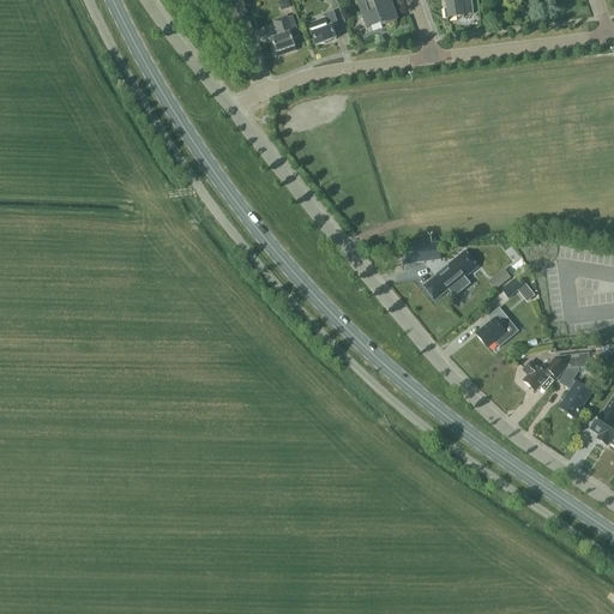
[(292,7),(288,0),(278,4),(281,11),(292,7)]
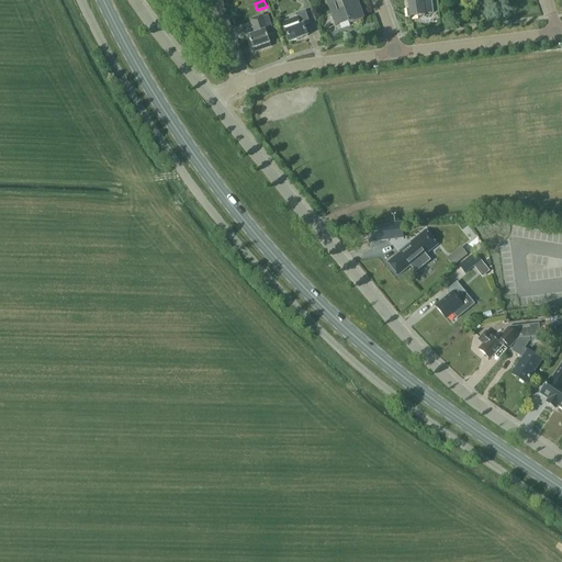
[(326,0),(332,15),(336,14),(340,24),(347,22),(351,21),(353,24),(363,21),(356,0),(326,0)]
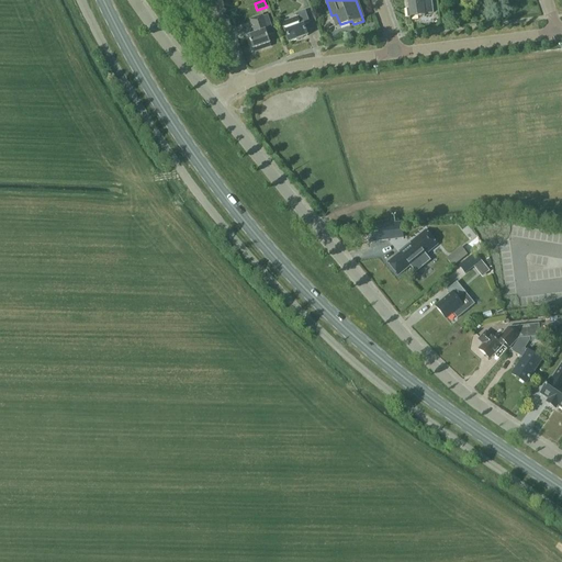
[(407,19),(425,17),(425,14),(433,13),(430,0),(407,0),(409,9),(406,10),(407,19)]
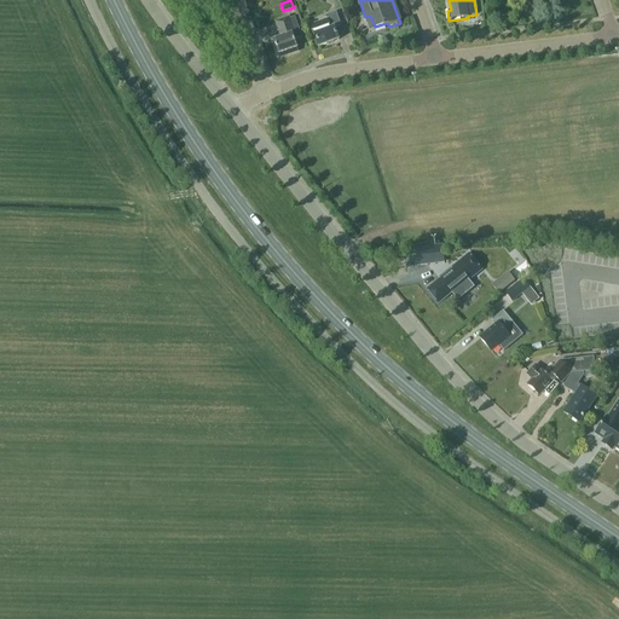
[(335,28),(341,25),(336,12),(325,16),(327,19),(310,25),(313,36),(314,35),(319,47),(339,40),(335,28)]
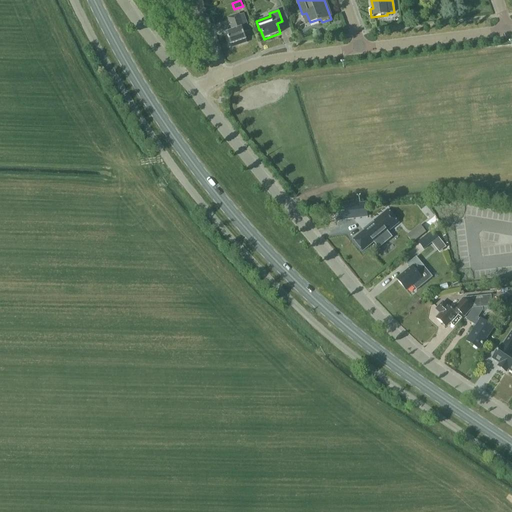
[(243,33),(245,32),(250,30),(244,14),(239,16),(239,14),(227,19),(232,32),(226,34),(230,45),(239,42),(240,45),(246,43),(245,40),(246,40),(243,33)]
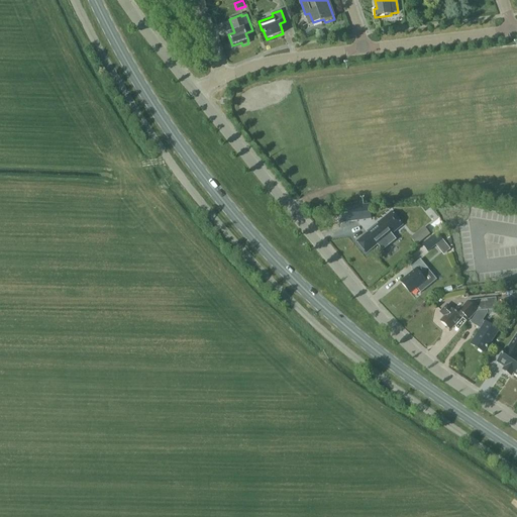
[(392,234),(402,225),(391,212),(367,232),(367,233),(356,242),(366,253),(377,245),(382,251),(396,240),(392,234)]
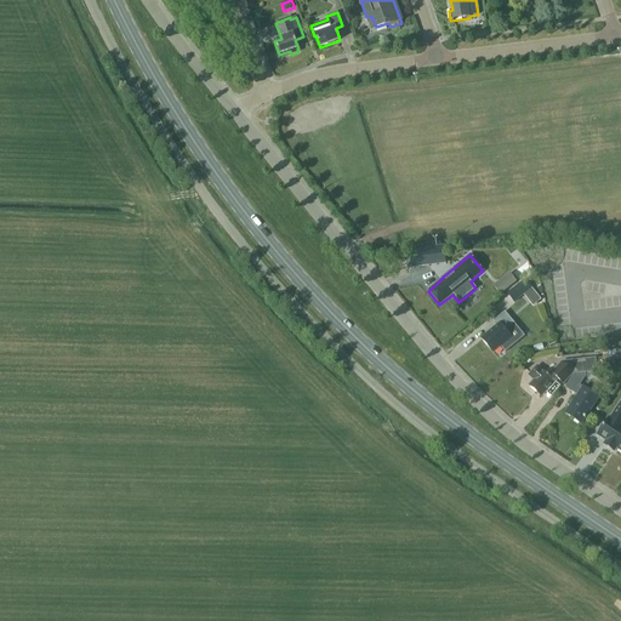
[(517,283),(511,275),(495,289),(500,296),(517,283)]
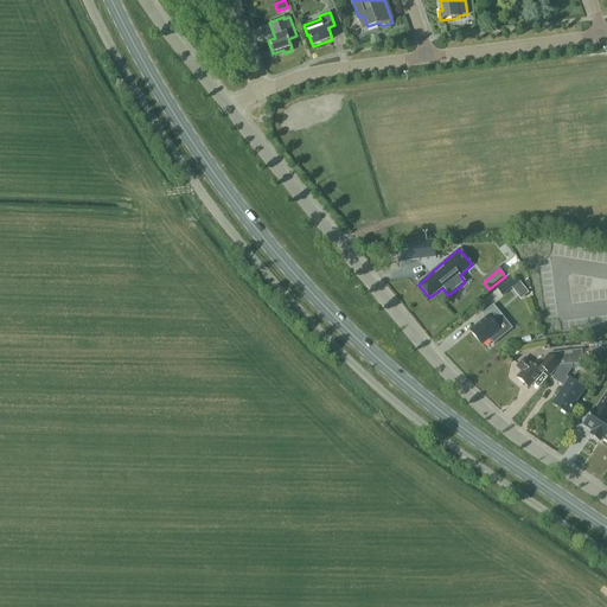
[(503,282),(496,288),(503,296),(519,282),(513,274),(503,282)]
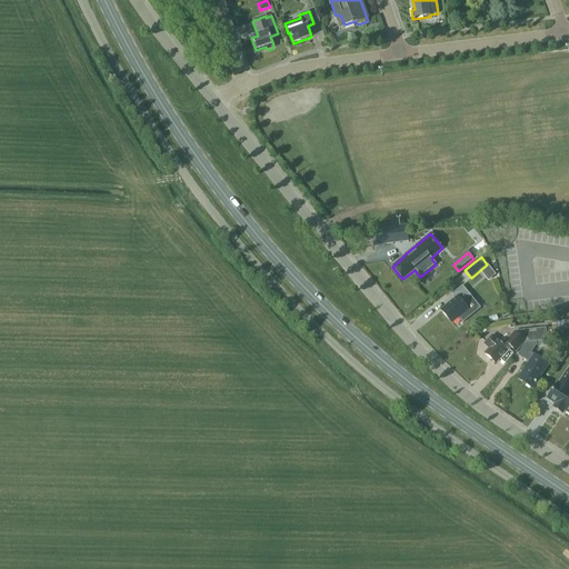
[(481,308),(471,297),(462,286),(453,293),(457,298),(441,311),(451,323),(458,317),(459,319),(462,322),(481,308)]
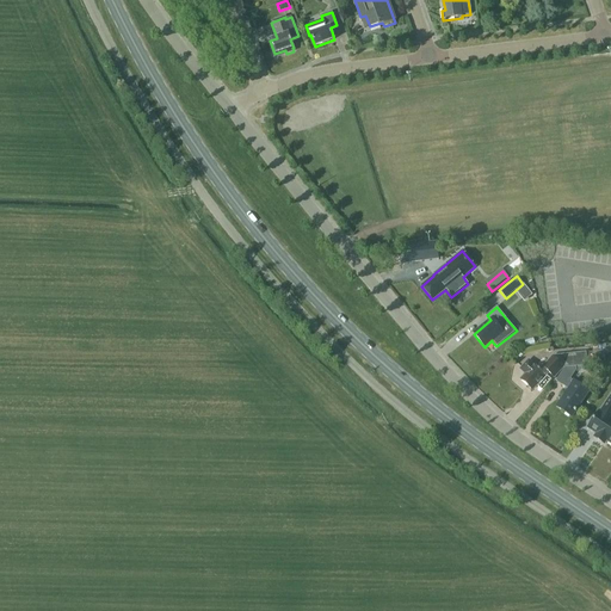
[(554,378),(563,368),(587,365),(586,352),(553,356),(539,371),(528,359),(518,370),(525,376),(520,381),(532,390),(548,372),(554,378)]
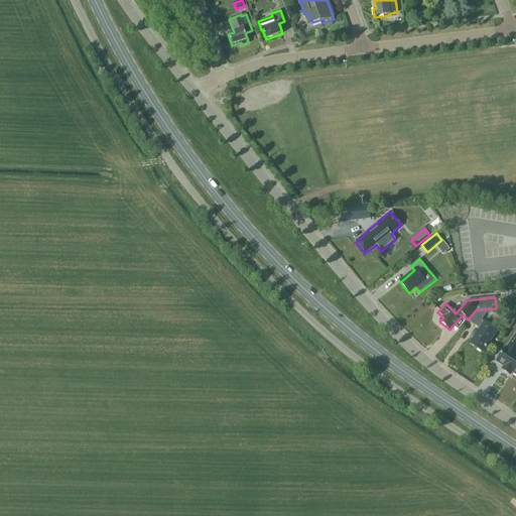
[(508,298),(499,299),(500,308),(509,307),(508,298)]
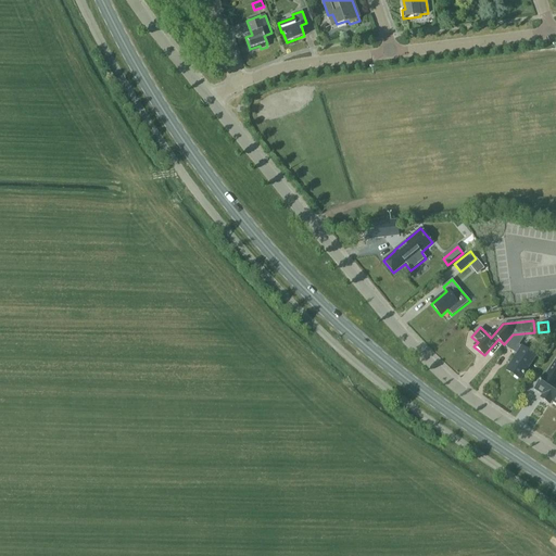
[(518,345),(523,337),(523,335),(514,336),(506,348),(512,351),(517,354),(506,370),(520,380),(535,356),(521,346),(521,348),(518,345)]
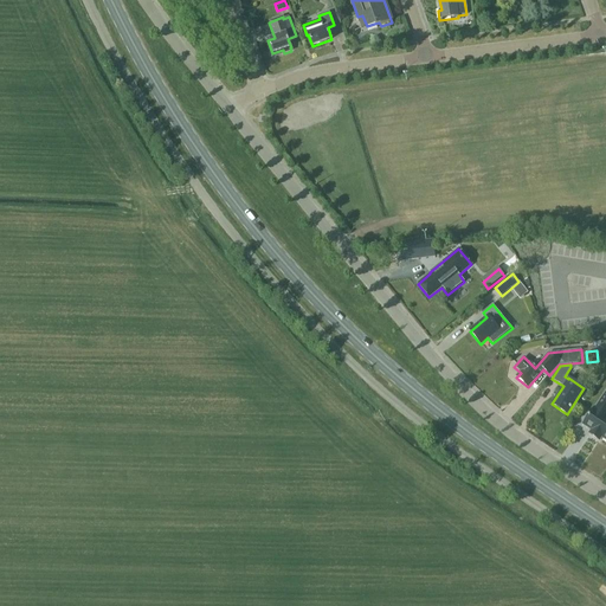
[(601,437),(605,439),(605,392),(595,408),(594,408),(582,425),(592,431),(591,432),(600,439),(601,437)]
